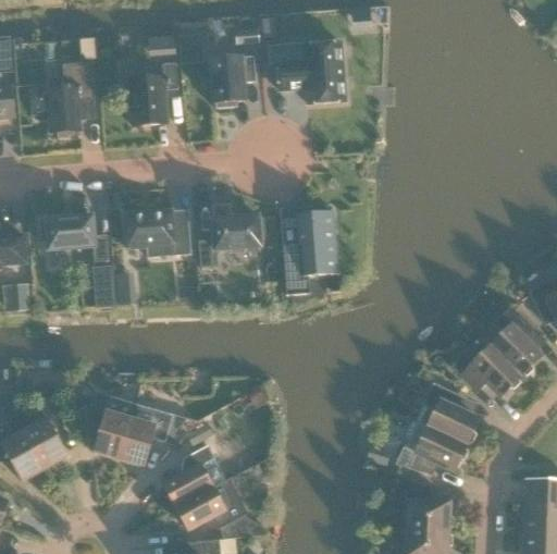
[(272,17),(262,19),(262,24),(263,36),(274,35),(273,23),(272,17)]
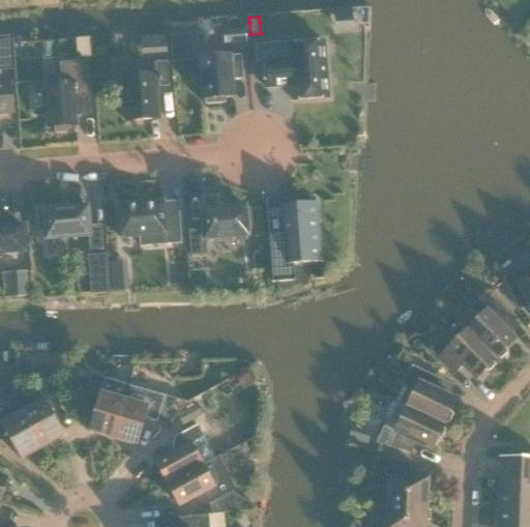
[(225,41),(246,39),(245,26),(224,28),(225,41)]
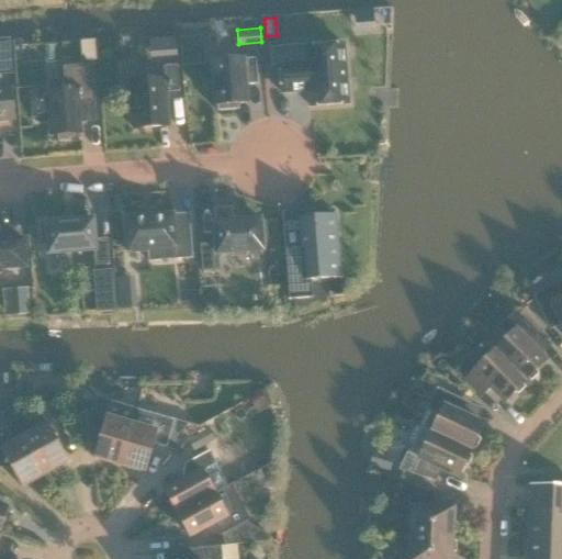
[(188,48),(212,46),(210,31),(186,33),(188,48)]
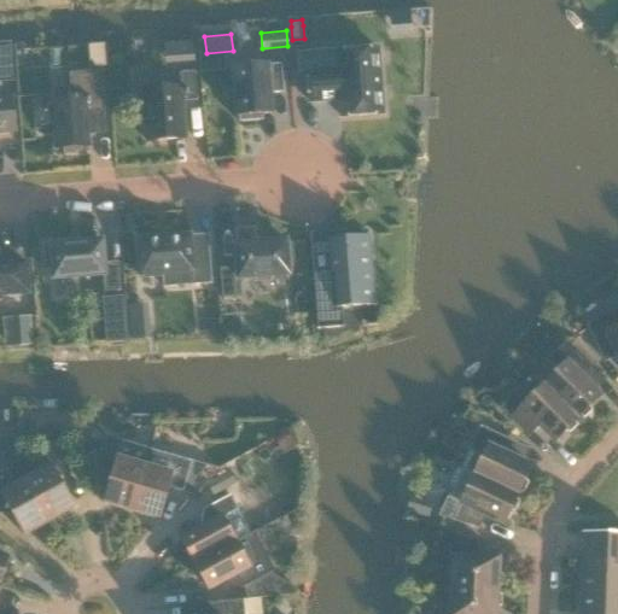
[(0,39),(1,65),(18,64),(17,39),(0,39)]
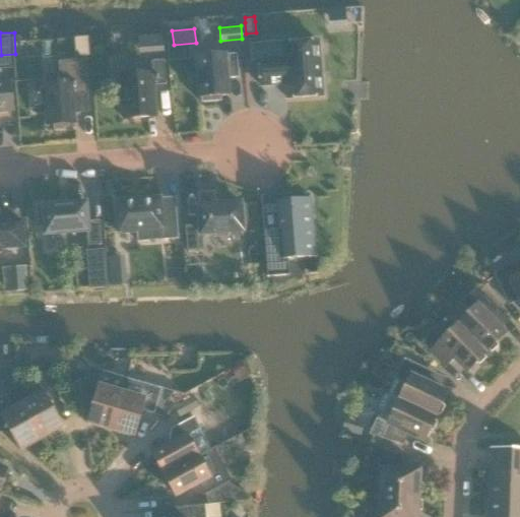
[(163,34),(150,35),(150,47),(164,46),(163,34)]
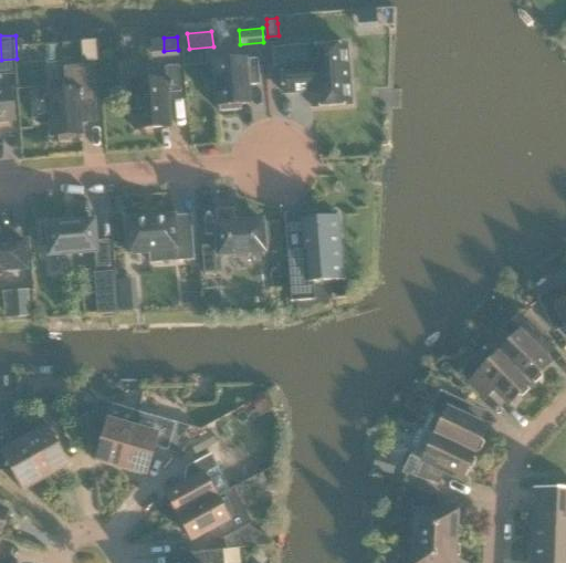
[(310,42),(271,44),(272,63),(281,63),(283,91),(311,89),(312,104),(350,102),(346,42),(310,44),(310,42)]
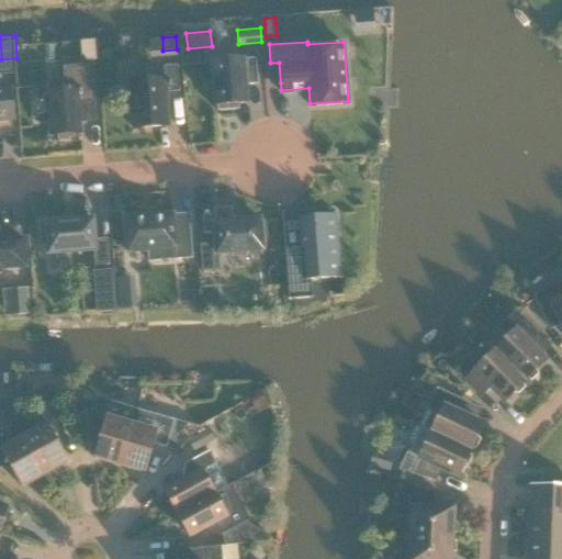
[(213,62),(216,111),(239,109),(238,103),(246,103),(245,86),(258,85),(256,58),(213,62)]
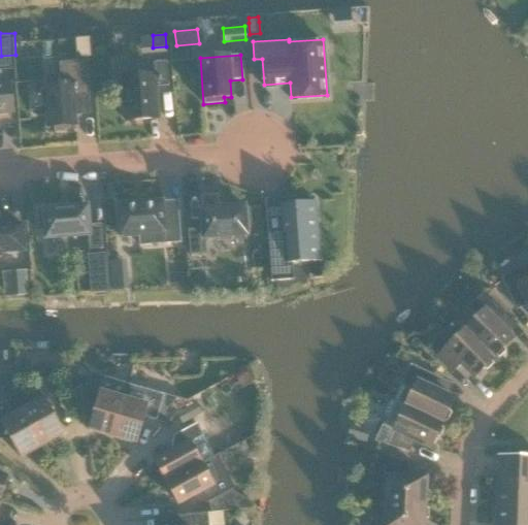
[(9,56),(0,56),(0,66),(10,66),(9,56)]
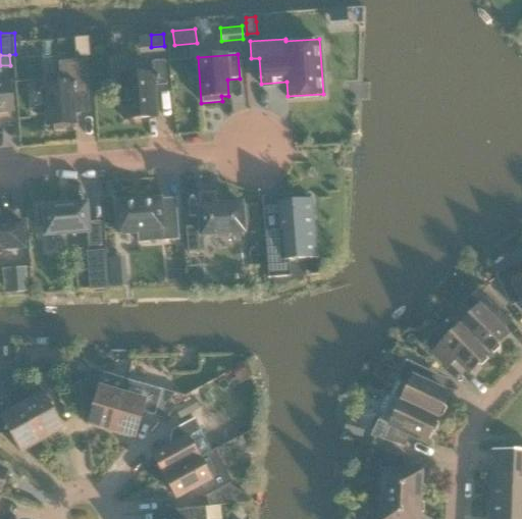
[(73,94),(88,93),(85,57),(58,59),(60,81),(44,83),(44,87),(40,87),(41,102),(45,101),(47,123),(54,122),(54,126),(69,125),(68,121),(75,120),(73,94)]
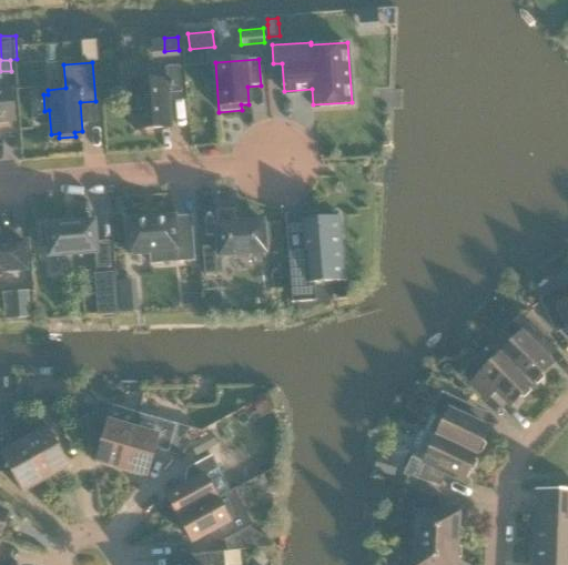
[(131,80),(135,128),(171,124),(168,91),(181,90),(179,63),(165,64),(166,78),(131,80)]
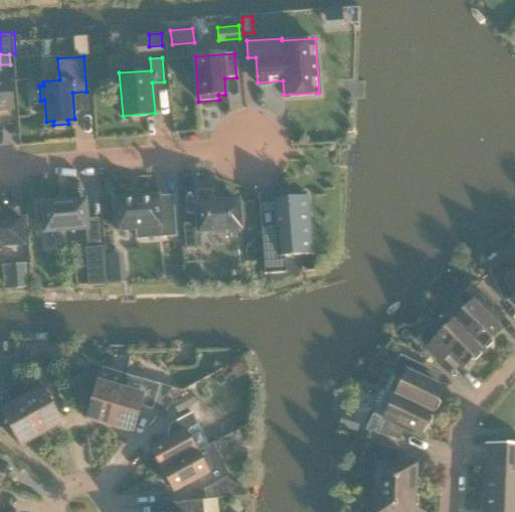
[(0,108),(13,107),(11,79),(0,79),(0,108)]
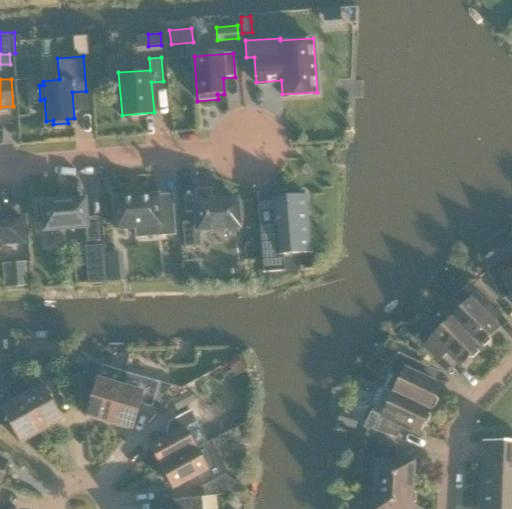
[(281,267),(278,268),(277,254),(298,252),(297,236),(308,235),(308,237),(310,236),(307,193),(300,193),(300,187),(284,188),(284,194),(271,195),(274,233),(260,234),(263,270),(281,269),(281,267)]
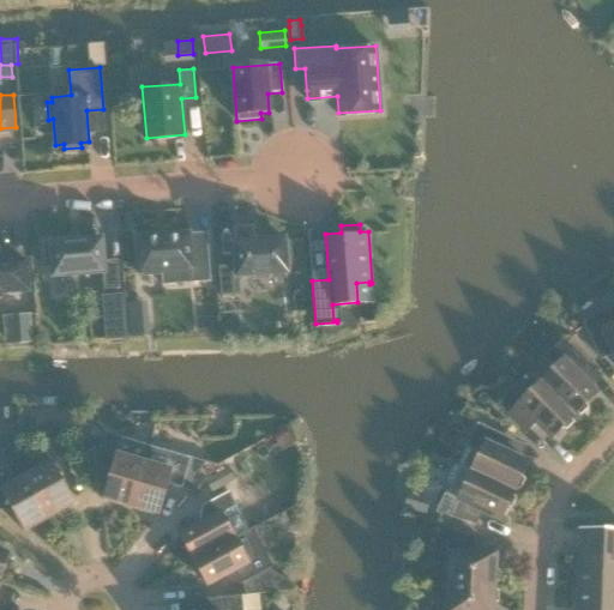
[(190,230),(136,234),(139,272),(161,271),(162,283),(210,279),(208,251),(191,252),(190,230)]
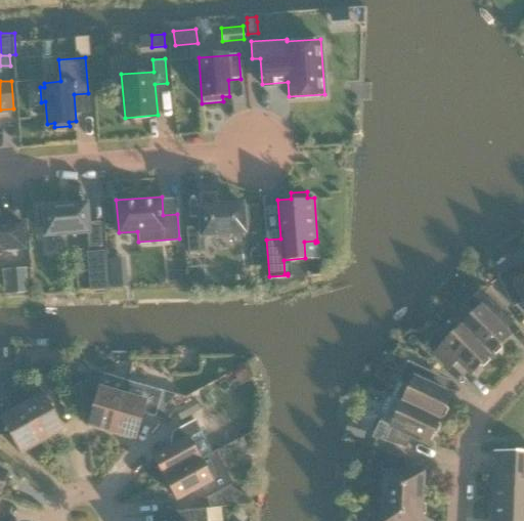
[(88,221),(86,203),(43,206),(43,209),(39,209),(40,225),(44,225),(45,234),(87,231),(88,246),(101,245),(99,220),(88,221)]
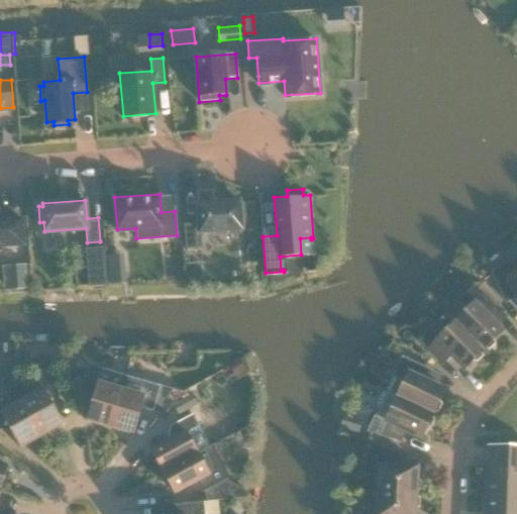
[(198,221),(184,222),(186,246),(201,245),(200,231),(241,228),(240,218),(244,218),(243,203),(239,203),(239,200),(197,203),(198,221)]
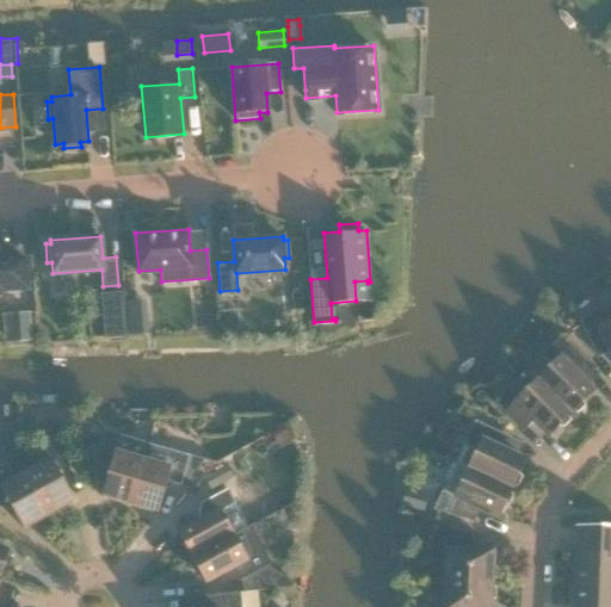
[(0,287),(28,286),(25,256),(6,258),(6,260),(0,260),(0,287)]
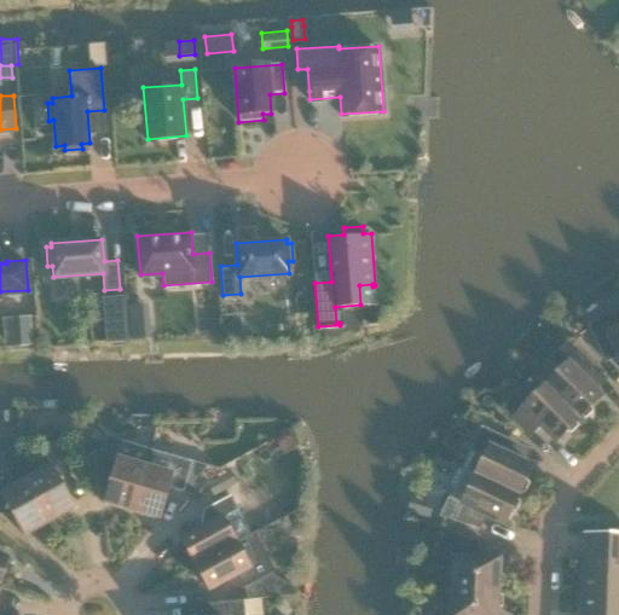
[(128,340),(125,294),(103,296),(106,341),(128,340)]
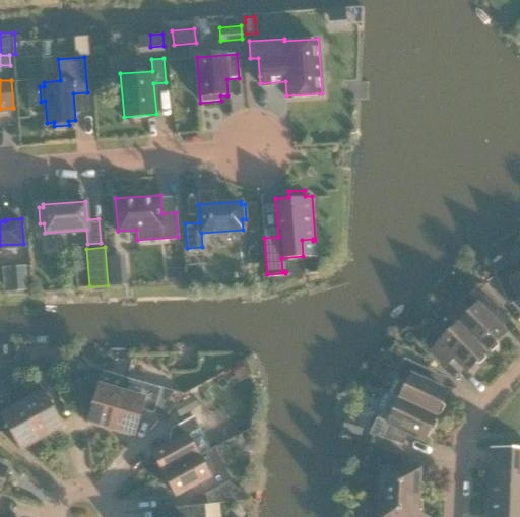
[(111,284),(126,282),(124,254),(108,255),(111,284)]
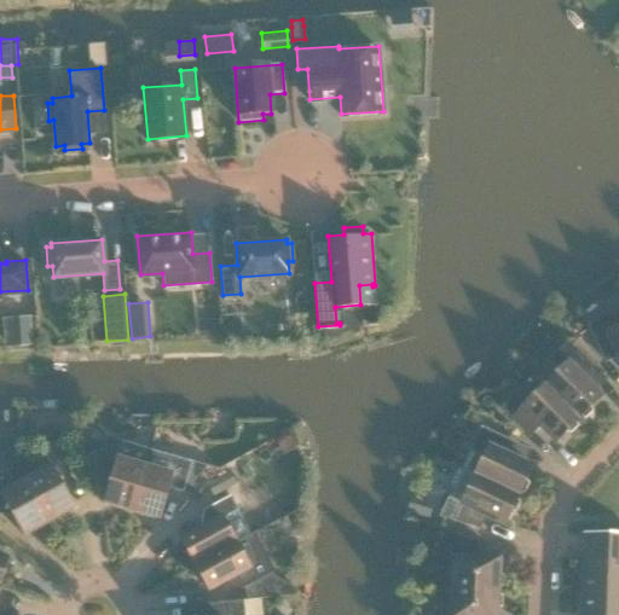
[(618,355),(618,323),(617,325),(611,312),(588,323),(603,355),(615,349),(618,355)]
